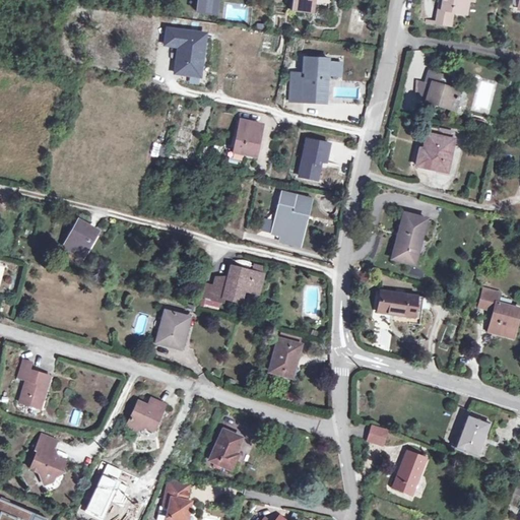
[(197,0),(197,11),(216,13),(217,0),(197,0)]
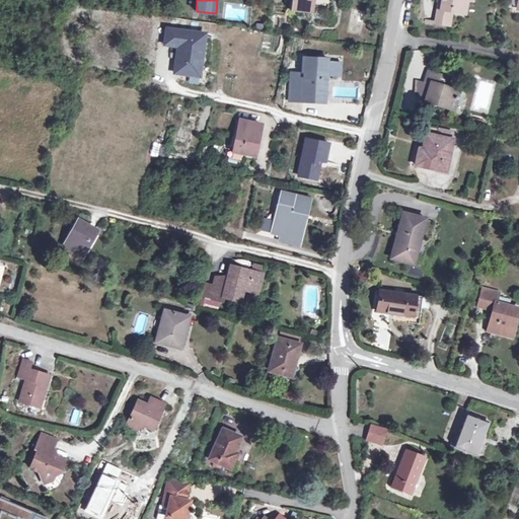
[(292,0),(291,11),(313,13),(314,3),(311,3),(311,0),(292,0)]
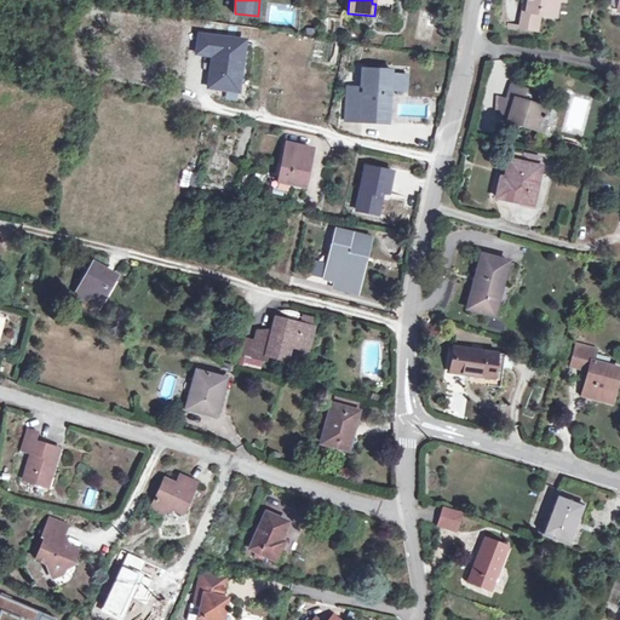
[(558,0),(527,0),(526,11),(522,11),(518,28),(538,32),(540,15),(556,17),(558,1),(558,0)]
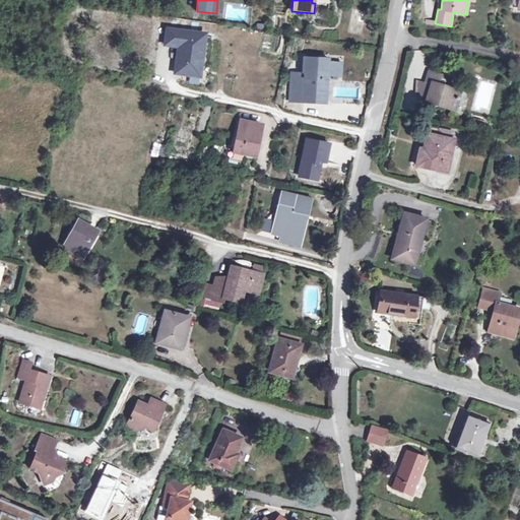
[(205,35),(166,29),(164,45),(179,47),(176,73),(199,76),(205,35)]
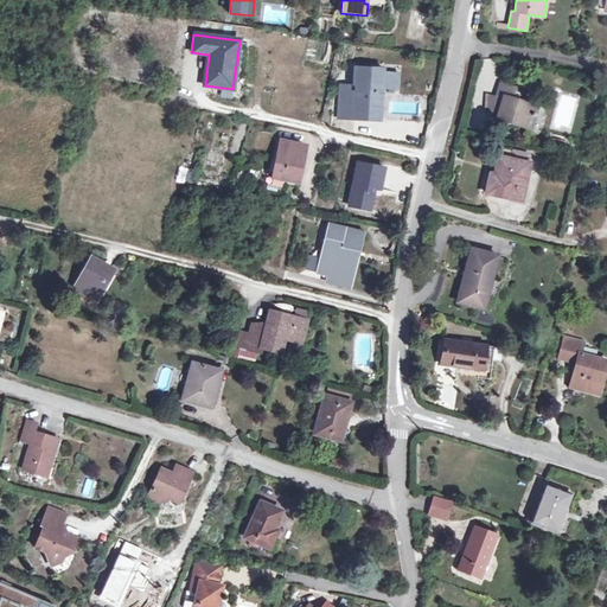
[(356,106),(355,121),(375,121),(375,113),(381,113),(382,85),(397,87),(397,74),(382,72),(383,68),(355,66),(353,84),(340,84),(339,104),(356,106)]
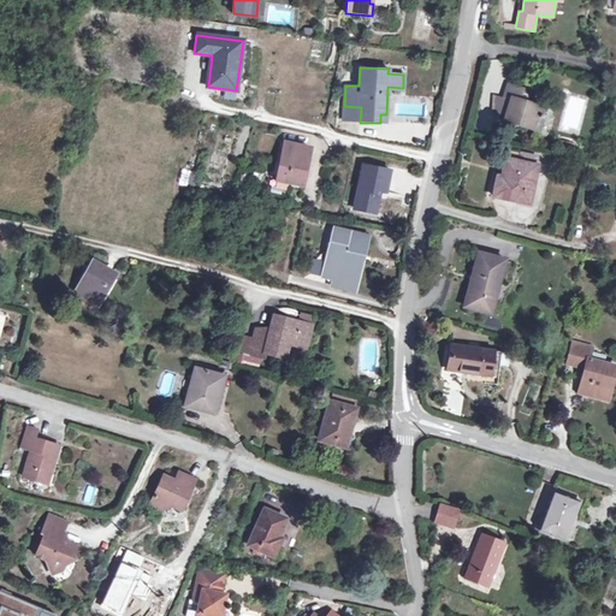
[(528,90),(508,84),(504,96),(510,98),(507,114),(504,120),(537,131),(542,114),(544,107),(529,104),(525,101),(528,90)]
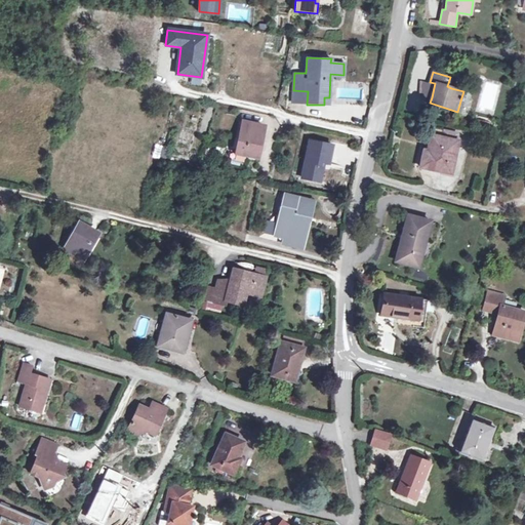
[(419,93),(432,97),(435,83),(430,82),(430,84),(420,81),(419,93)]
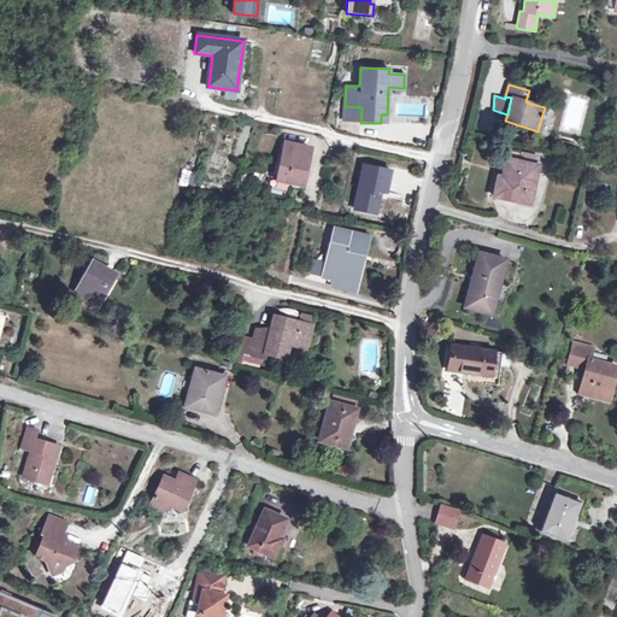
[(344,122),(360,123),(362,107),(345,106),(344,122)]
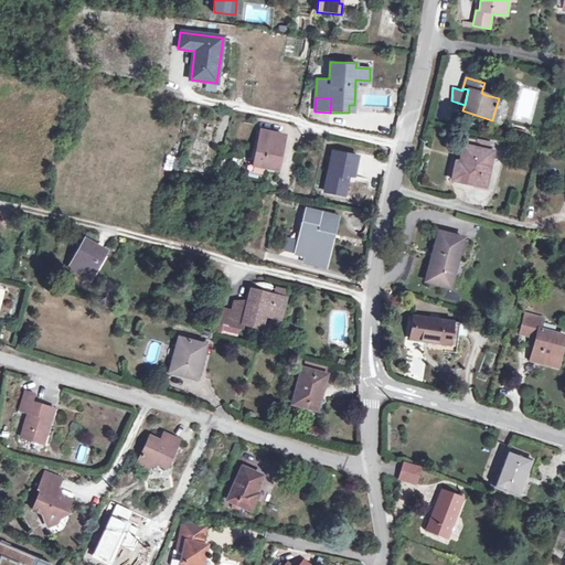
[(502,106),(497,105),(492,120),(498,121),(502,106)]
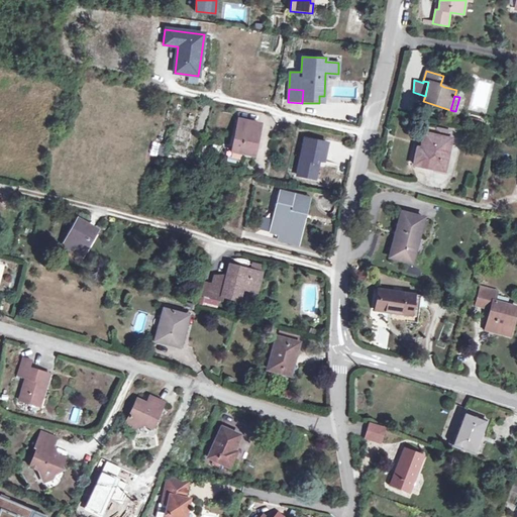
[(222,112),(218,130),(233,133),(235,120),(231,114),(222,112)]
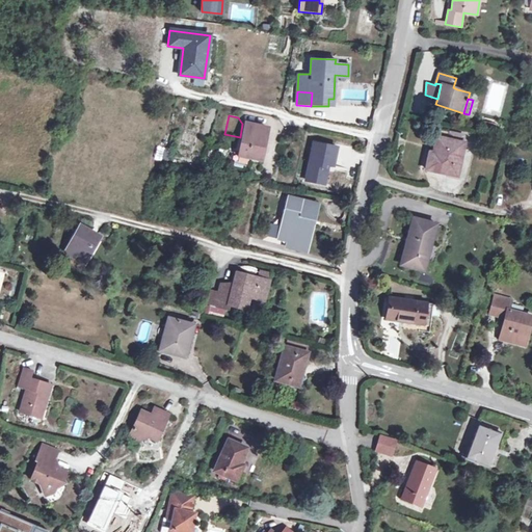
[(245,124),(239,155),(258,159),(260,149),(263,150),(267,128),(245,124)]
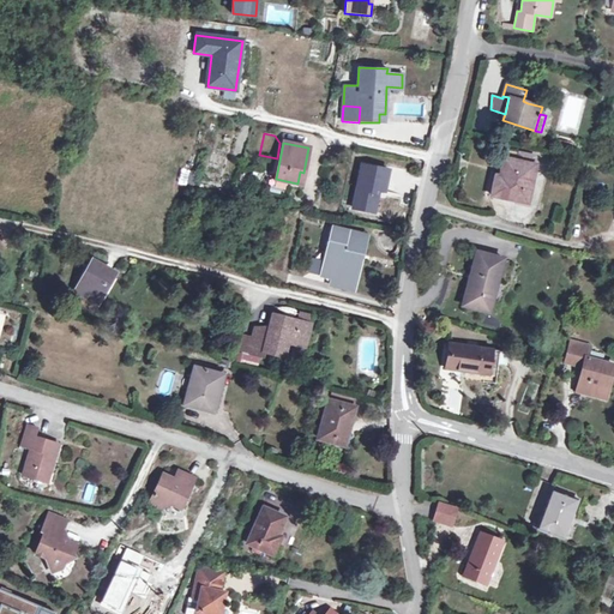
[(518,152),(517,161),(533,164),(535,156),(518,152)]
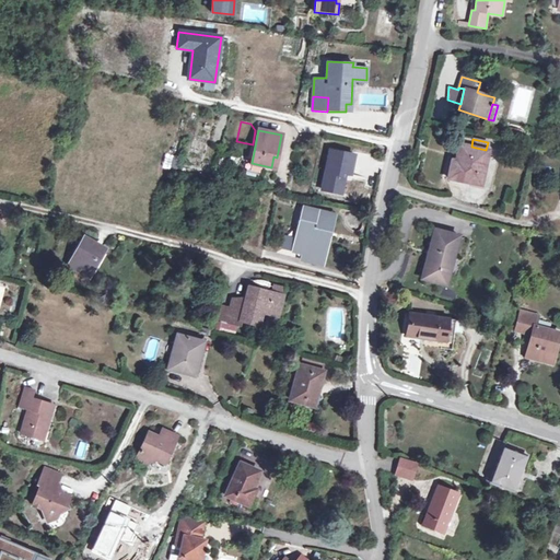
[(471,147),(459,144),(456,161),(452,160),(447,178),(474,184),(476,173),(483,174),(488,150),(486,150),(471,147)]
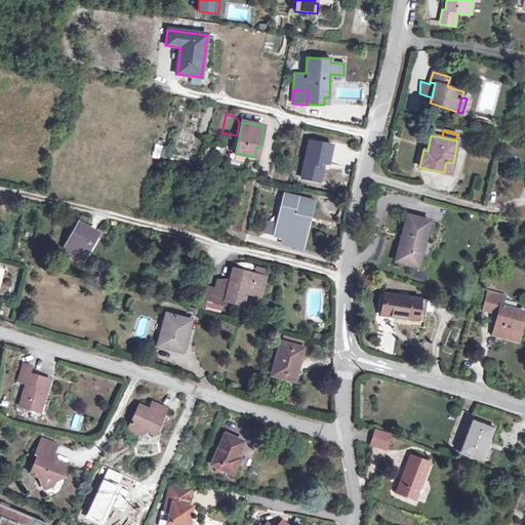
[(303,178),(320,182),(323,168),(320,168),(321,162),(324,163),(329,164),(332,146),(310,140),(303,178)]
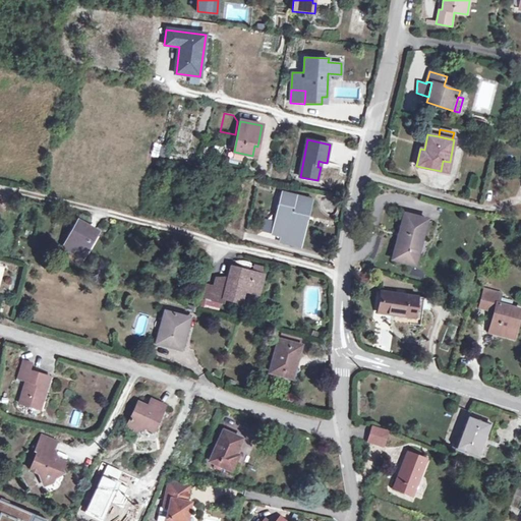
[(165,157),(165,145),(153,145),(152,157),(165,157)]
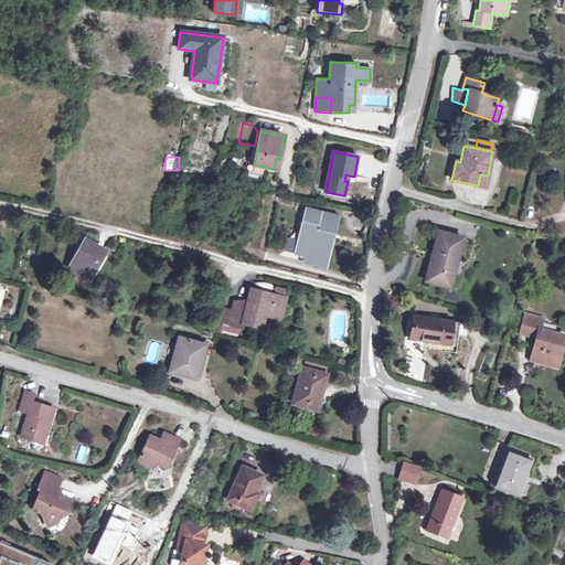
[(486,187),(488,176),(480,174),(478,185),(486,187)]
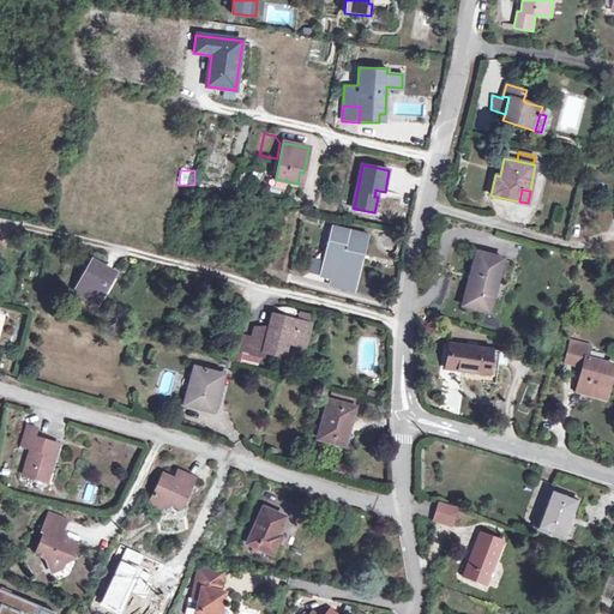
[(332,280),(330,286),(353,290),(360,260),(357,259),(362,239),(349,235),(332,230),(329,247),(339,250),(336,264),(325,262),(321,276),(332,280)]
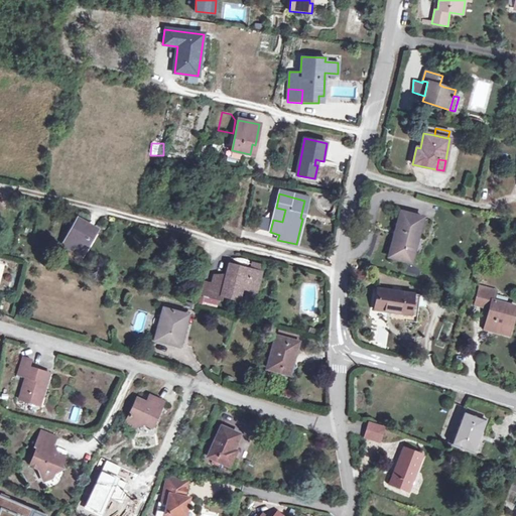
[(294,194),(293,198),(304,201),(300,218),(302,219),(305,219),(310,198),(294,194)]
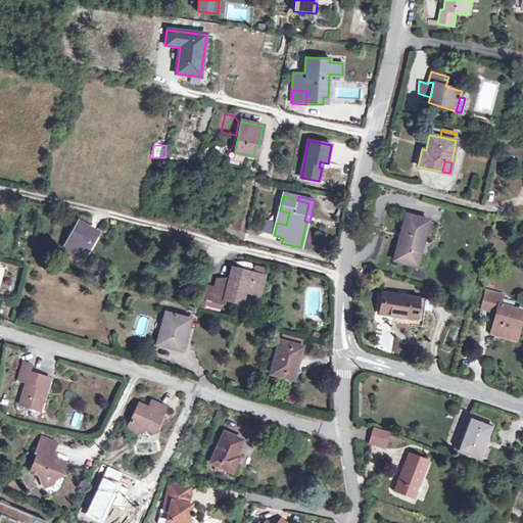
[(280,210),(277,223),(286,225),(289,212),(280,210)]
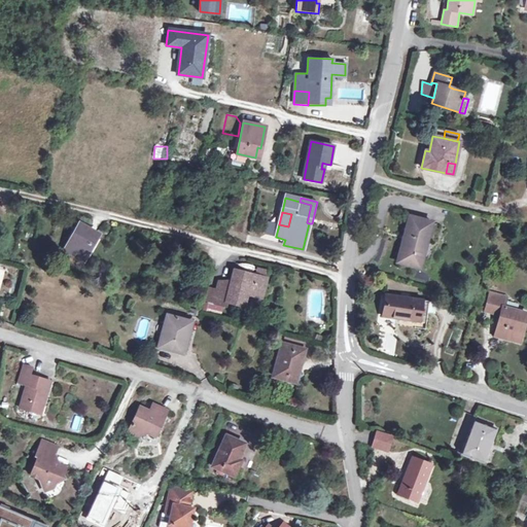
[(432,222),(411,216),(403,243),(402,243),(397,261),(420,268),(432,222)]
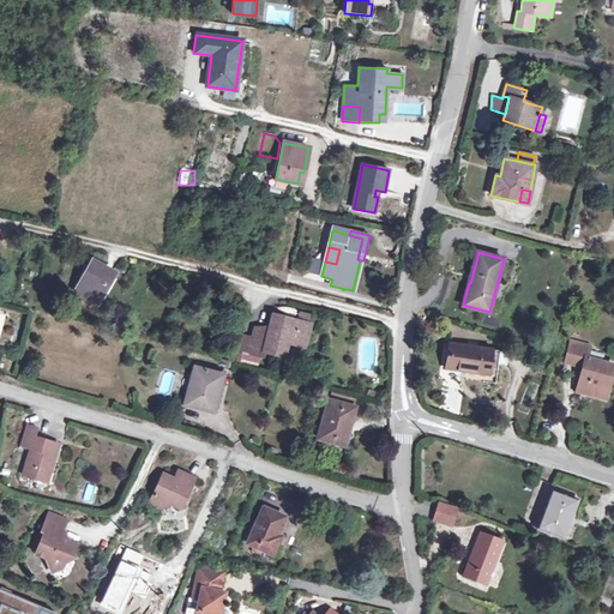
[(92,262),(77,290),(96,301),(113,272),(92,262)]
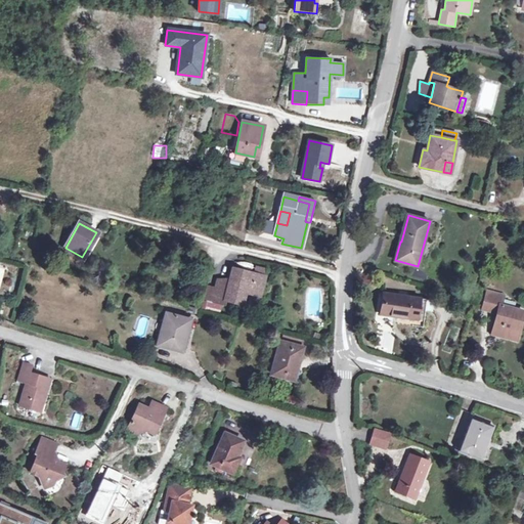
[(216,289),(212,301),(225,305),(226,300),(243,303),(247,290),(260,293),(264,277),(263,276),(254,275),(246,273),(246,270),(233,267),(231,278),(229,278),(225,281),(218,279),(216,289)]
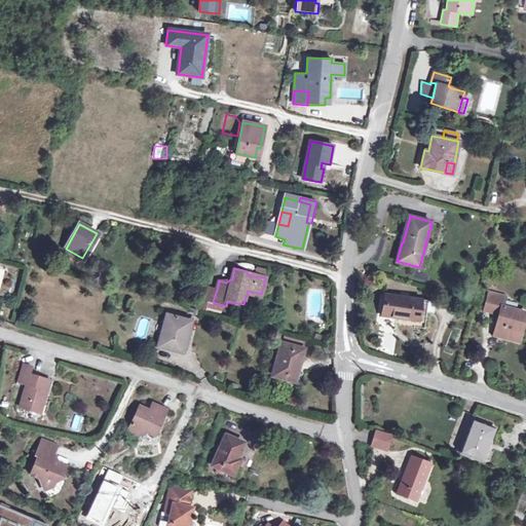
[(257,268),(255,276),(264,277),(266,270),(257,268)]
